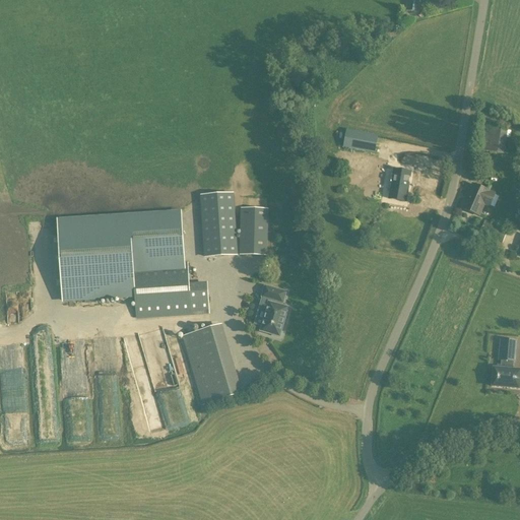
[(418,13),(420,0),(406,0),(404,11),(418,13)]
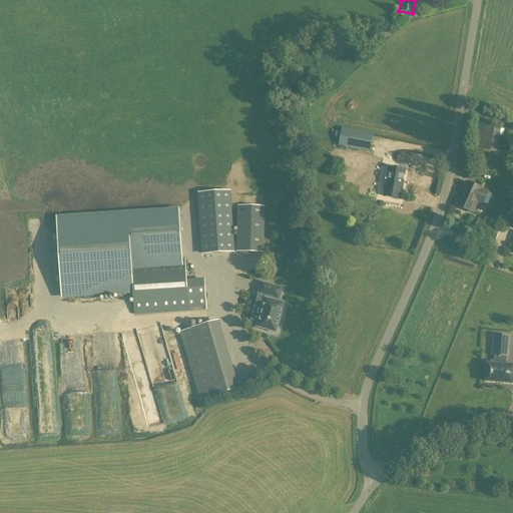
[(501,129),(476,125),(472,148),(497,153),(501,129)]
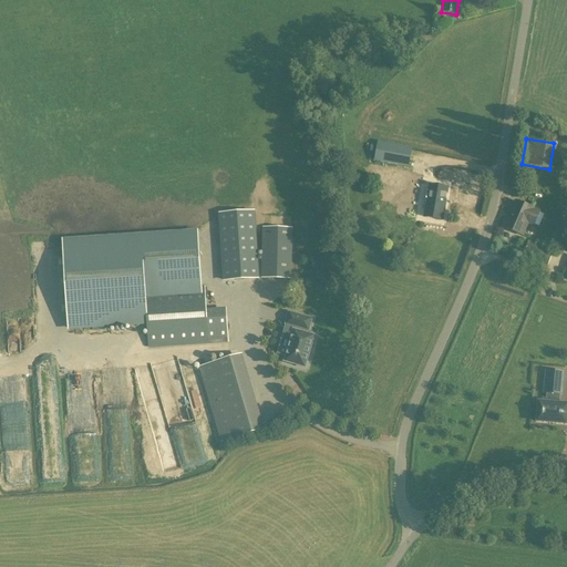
[(378,143),(374,158),(409,165),(412,148),(378,143)]
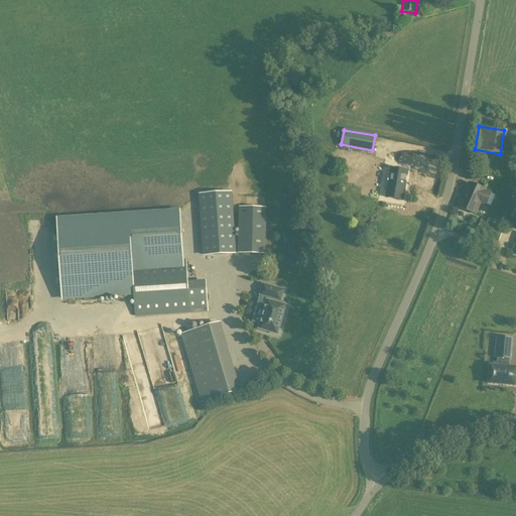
[(367,159),(366,185),(385,185),(386,160),(367,159)]
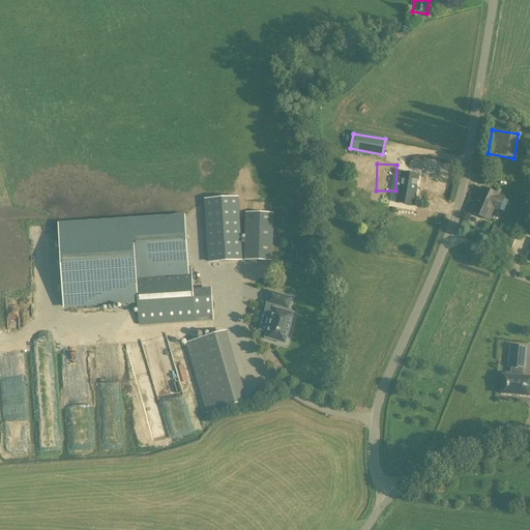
[(400,177),(398,186),(401,186),(399,197),(415,200),(418,175),(403,173),(402,178),(400,177)]
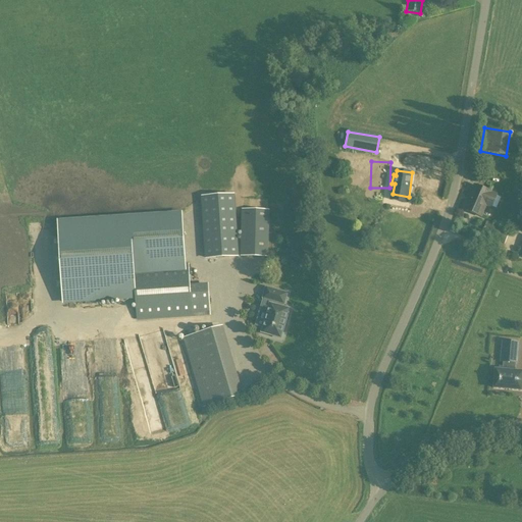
[(491,209),(497,195),(474,186),(464,209),(481,217),(485,206),(491,209)]
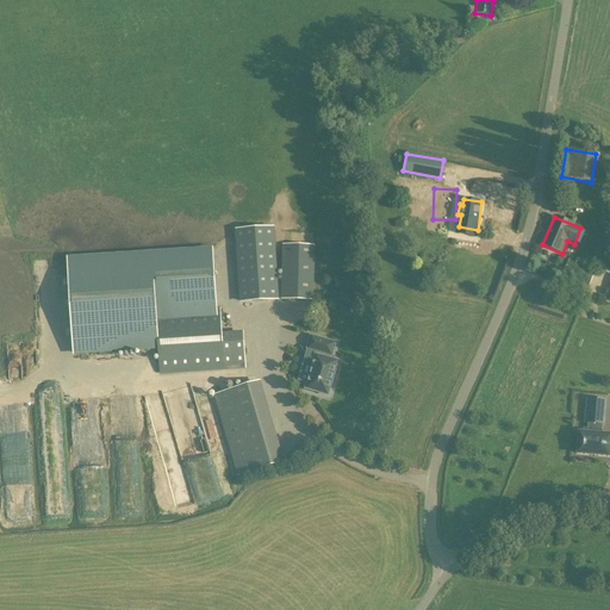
[(272,228),(237,230),(242,302),(277,299),(273,231),(272,228)]
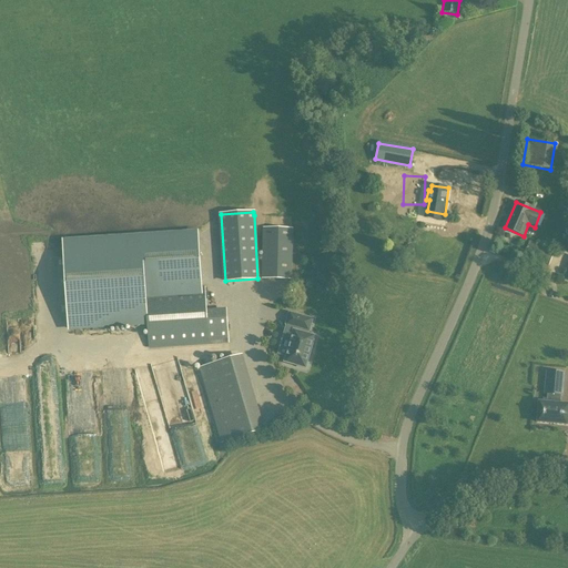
[(264,227),(263,277),(291,279),(292,229),(264,227)]
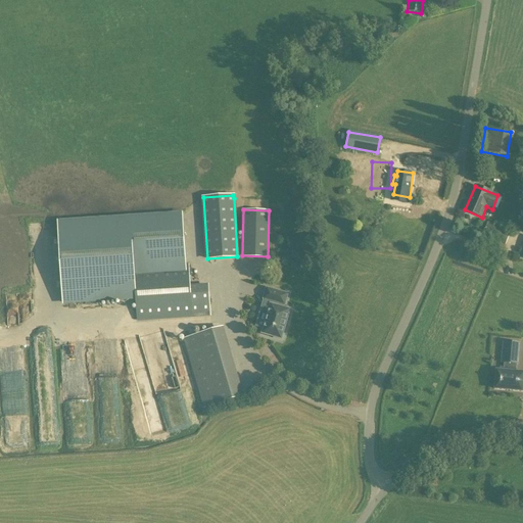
[(136,300),(137,321),(192,317),(210,316),(208,284),(190,285),(189,271),(188,271),(184,212),(57,221),(62,305),(136,300)]
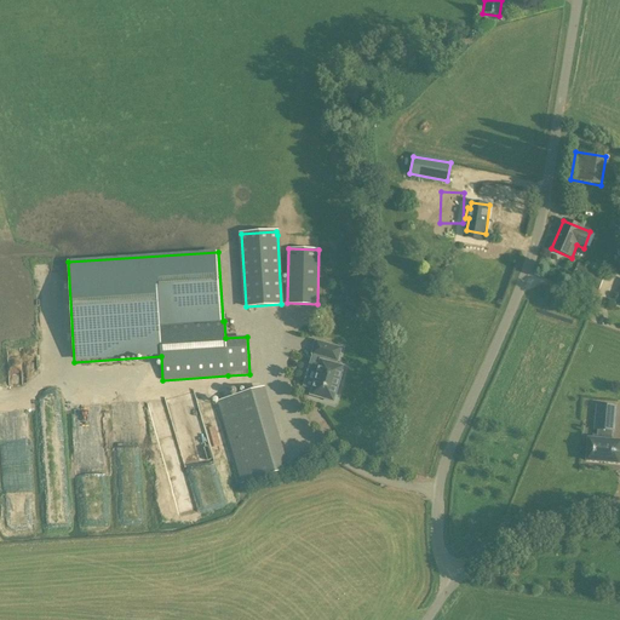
[(606,275),(578,264),(572,280),(598,291),(606,275)]
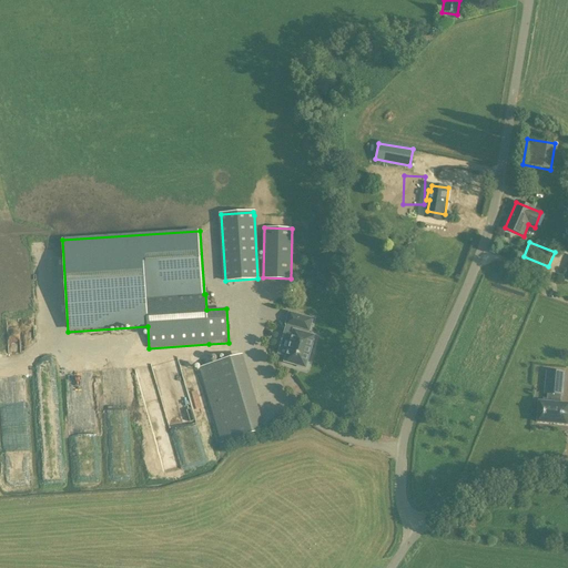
[(293,331),(285,357),(284,363),(305,368),(315,336),(308,334),(304,333),(308,318),(297,315),(294,328),(293,331)]
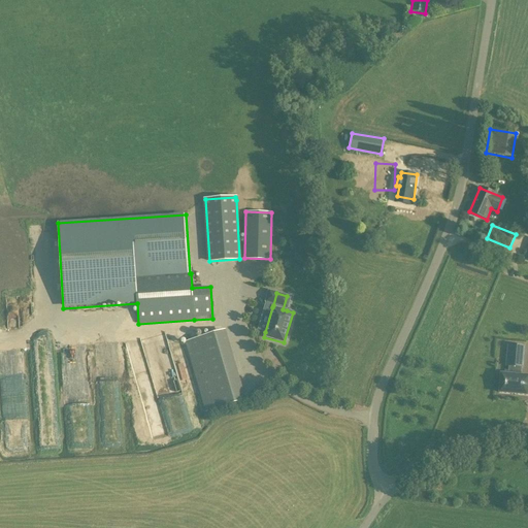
[(199,390),(205,411),(246,400),(226,330),(186,341),(199,390)]
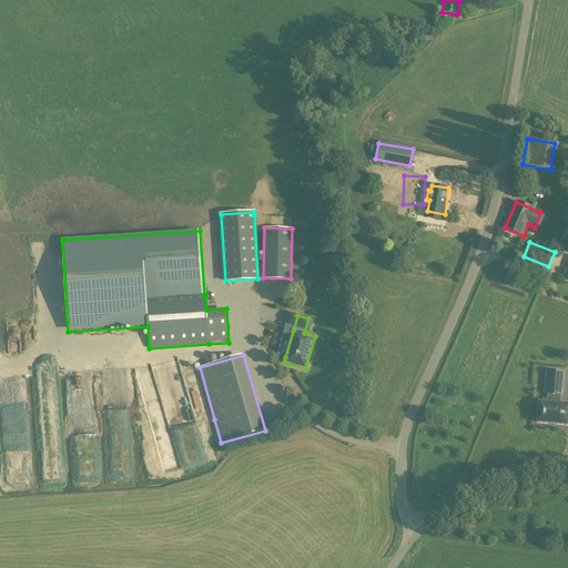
[(566,421),(561,421),(563,401),(544,398),(543,411),(549,412),(549,419),(540,418),(539,435),(565,437),(566,421)]
